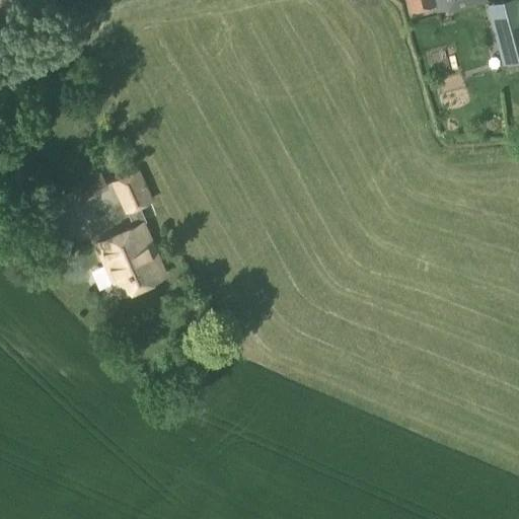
[(408,0),(411,11),(437,5),(436,0),(408,0)]
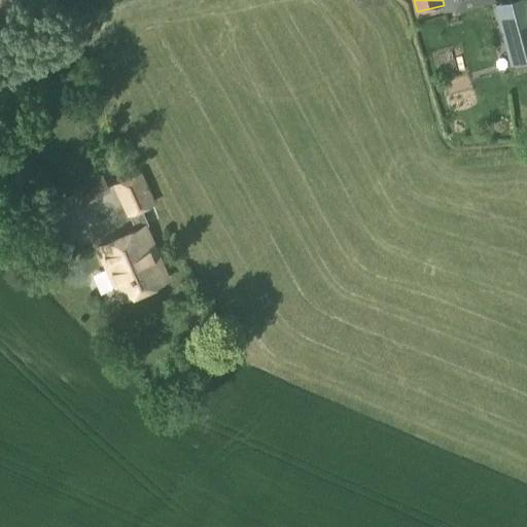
[(443,0),(444,5),(445,9),(484,0),(443,0)]
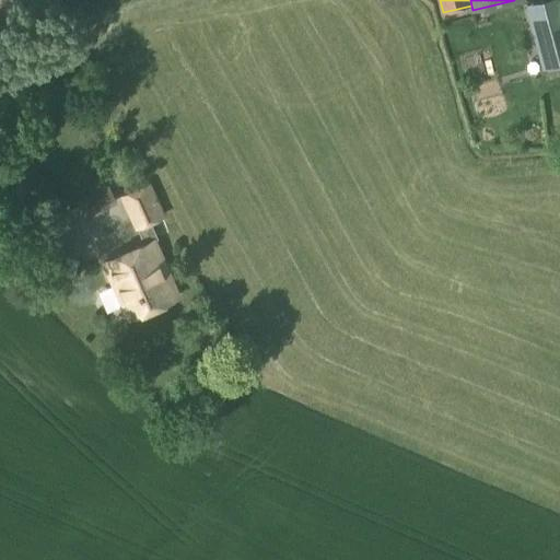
[(537,50),(559,44),(559,0),(553,0),(526,8),(537,50)]
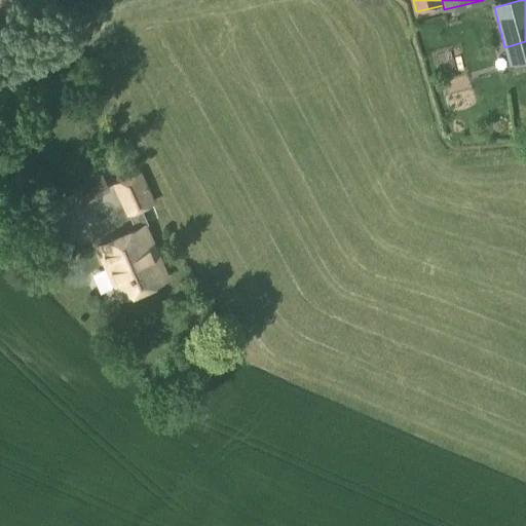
[(126,217),(155,203),(141,172),(112,184),(126,217)]
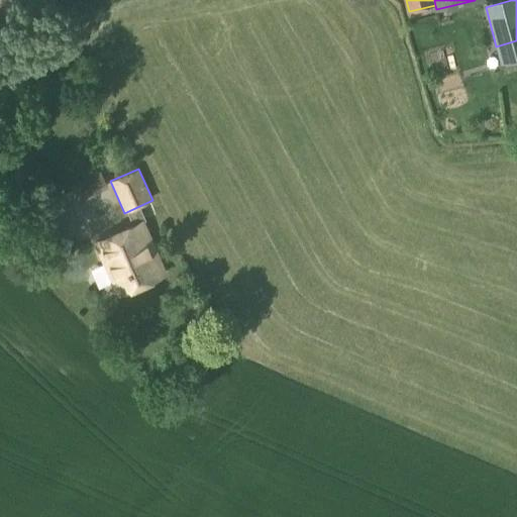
[(115,293),(165,273),(144,221),(95,242),(115,293)]
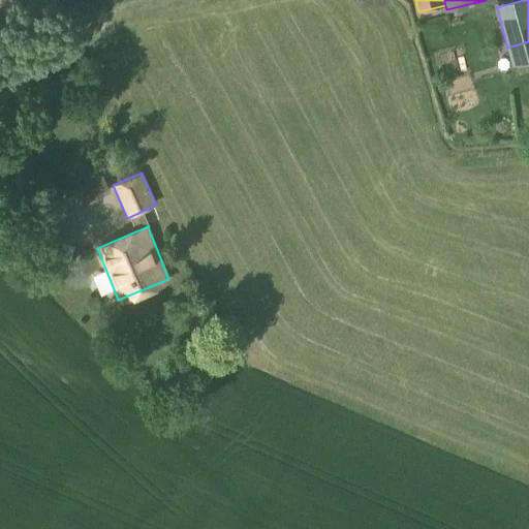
[(43,263),(45,267),(51,268),(55,265),(56,259),(53,256),(48,255),(44,257),(43,263)]
